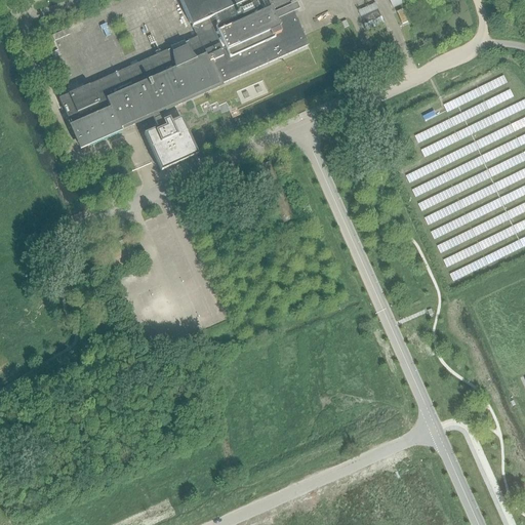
[(196,153),(185,129),(180,119),(170,123),(168,120),(162,122),(158,113),(307,46),(286,0),(281,0),(275,3),(274,0),(179,0),(197,38),(69,94),(65,96),(58,99),(80,148),(151,116),(158,132),(147,136),(161,168),(169,165),(175,162),(176,162),(177,162),(178,162),(178,161),(185,158),(196,153)]
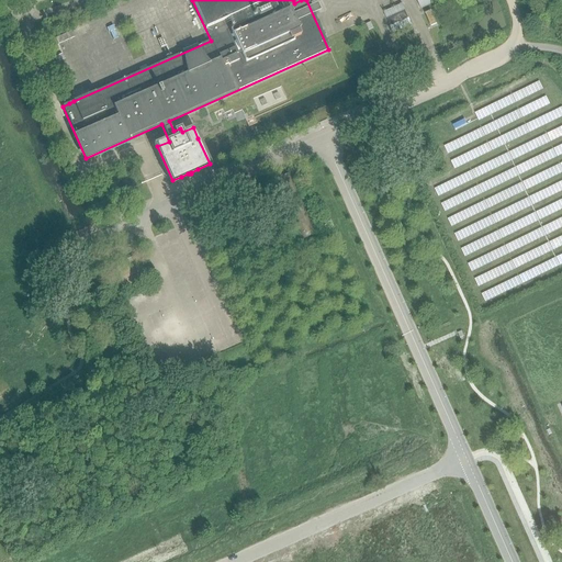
[(393,33),(411,25),(402,4),(383,12),(393,33)]
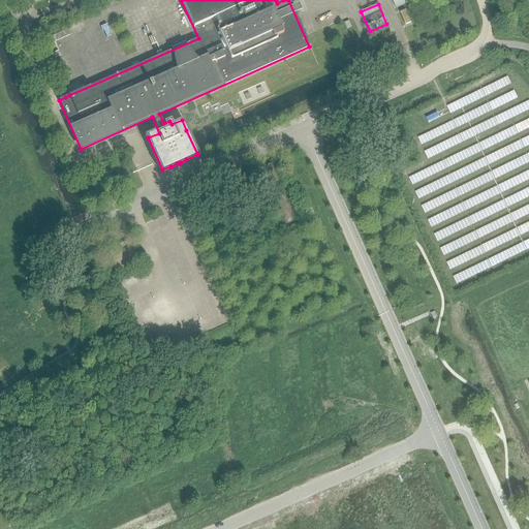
[(403,9),(398,11),(402,23),(408,20),(403,9)]
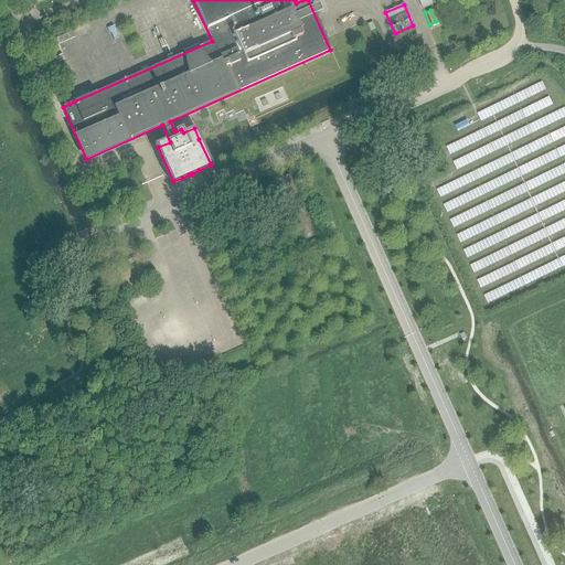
[(72,32),(55,39),(57,44),(74,38),(72,32)]
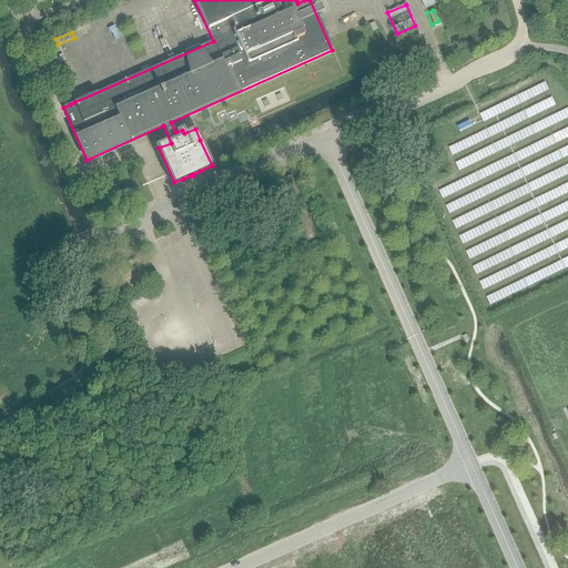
[(503,103),(483,112),(486,120),(506,111),(503,103)]
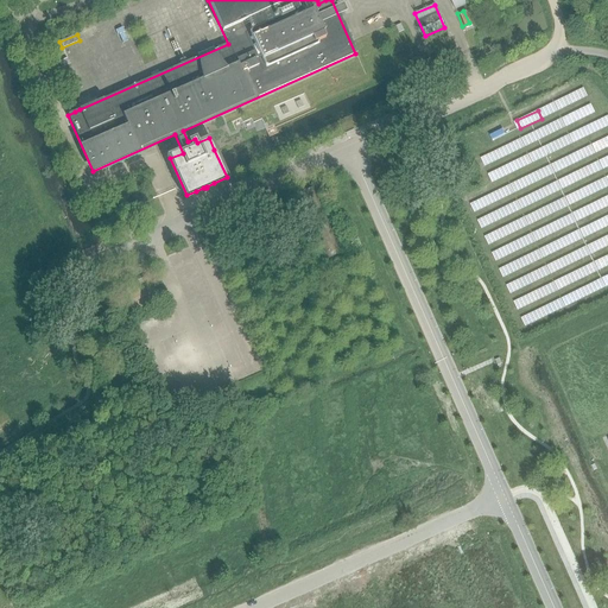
[(542,130),(482,156),(486,164),(545,138),(542,130)]
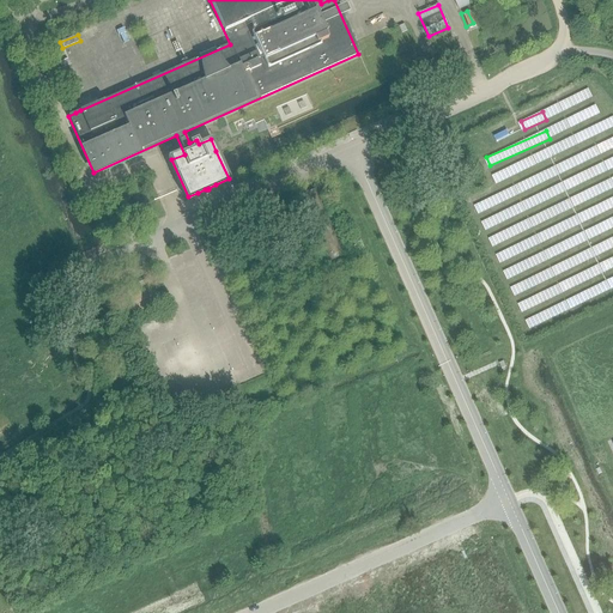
[(569,162),(477,204),(480,212),(572,169),(569,162)]
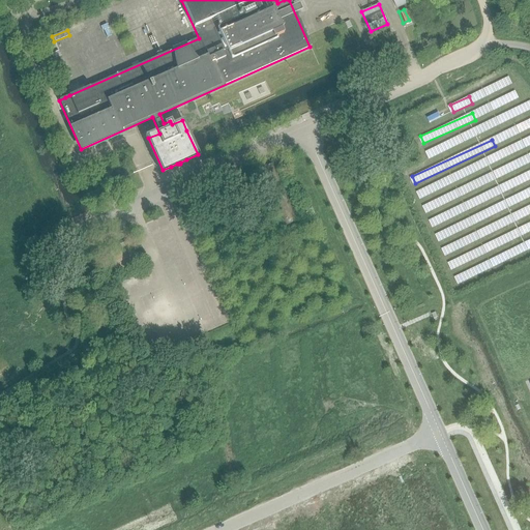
[(272,164),(258,170),(283,227),(297,221),(272,164)]
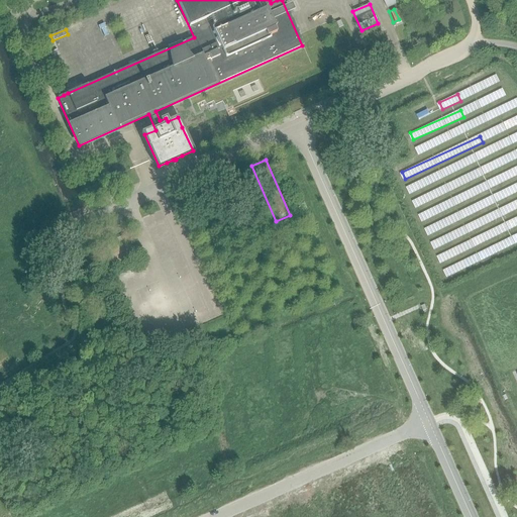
[(428,228),(430,233),(460,218),(459,216),(454,219),(453,217),(448,219),(447,219),(428,228)]
